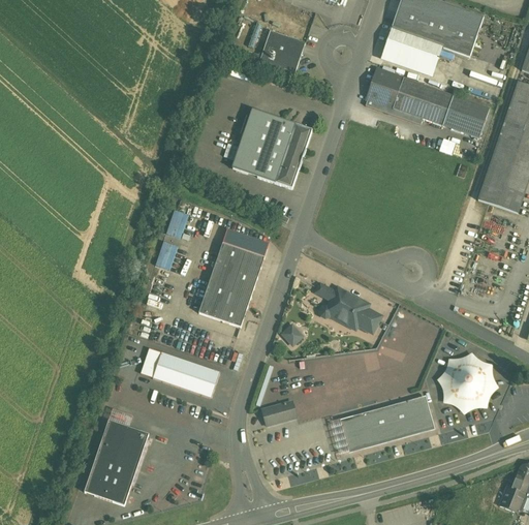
[(484,16),(439,0),(400,0),(391,28),(440,44),(470,55),(484,16)]
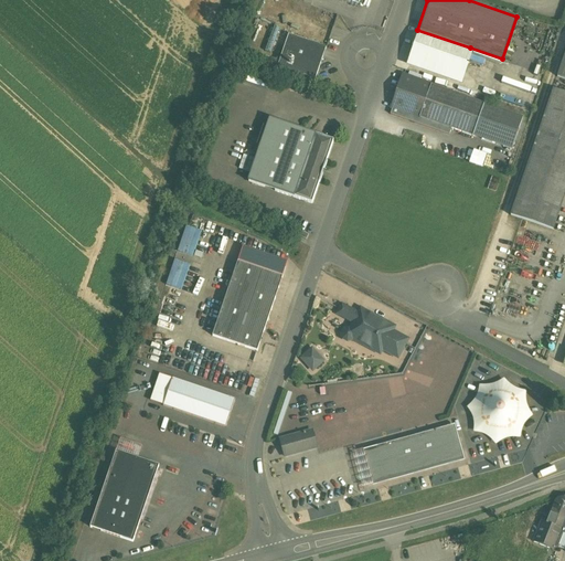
[(470,48),(417,30),(408,54),(462,72),(470,48)]
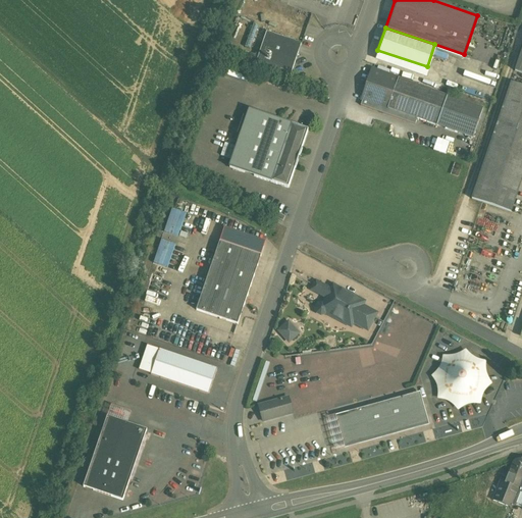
[(301,41),(266,30),(256,58),(291,70),(301,41)]
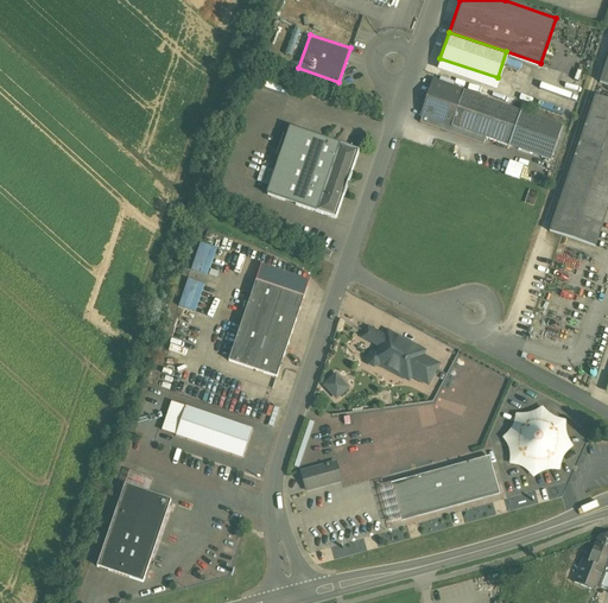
[(454,78),(441,74),(438,80),(451,84),(454,78)]
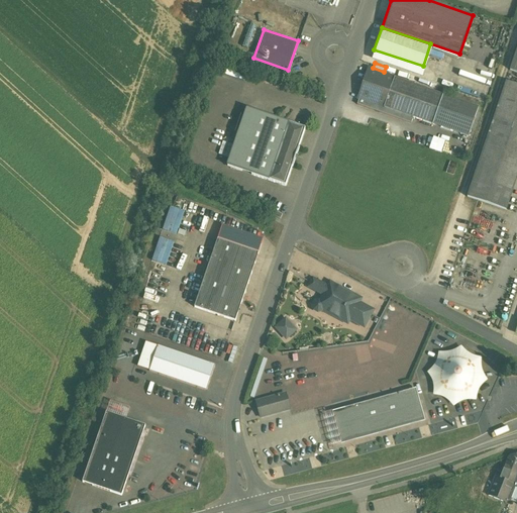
[(373,68),(370,67),(358,96),(384,104),(394,75),(384,72),(373,68)]
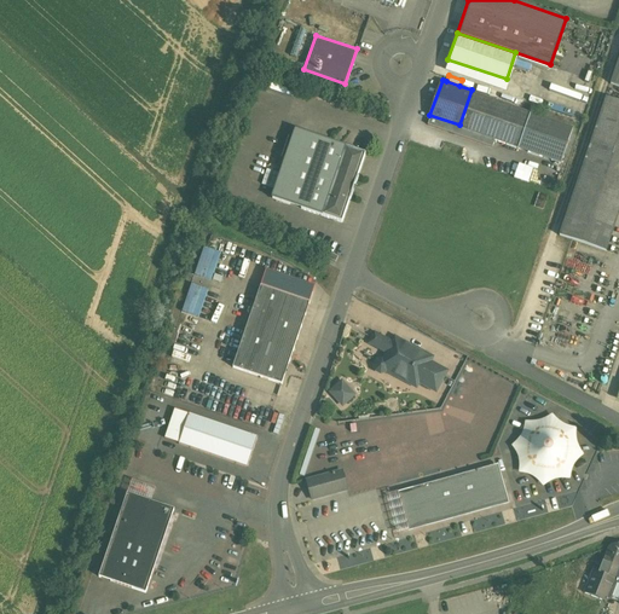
[(530,110),(472,90),(460,125),(495,137),(518,145),(530,110)]
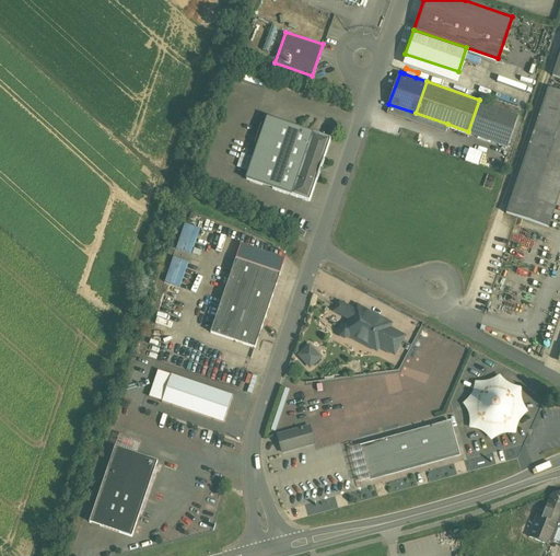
[(559,89),(548,85),(505,210),(548,224),(559,187),(559,89)]
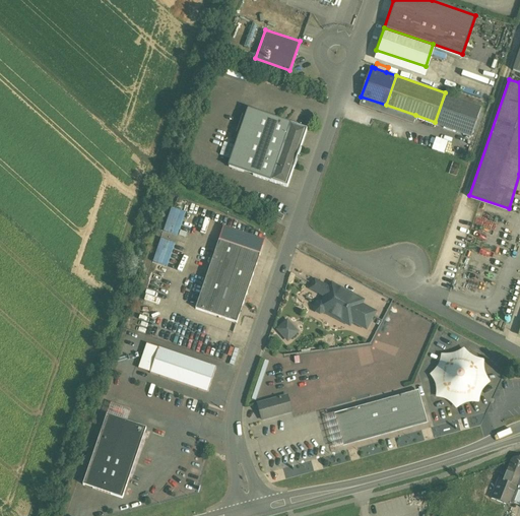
[(480,105),(445,92),(435,122),(470,134),(480,105)]
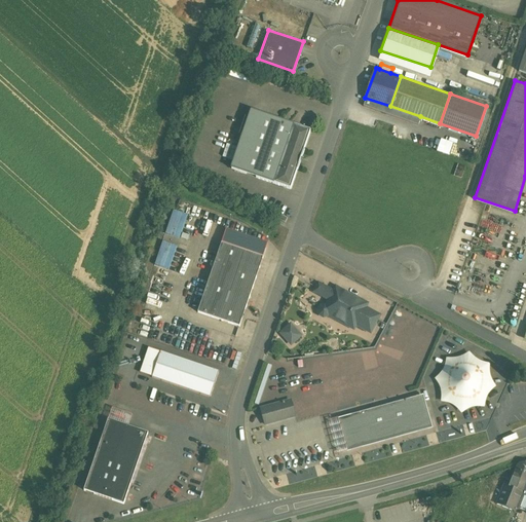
[(390,106),(365,98),(363,104),(418,122),(420,116),(390,106)]
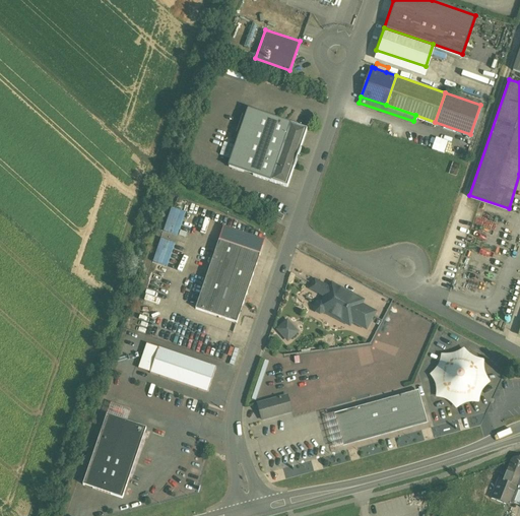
[(260,111),(249,107),(238,138),(249,142),(260,111)]
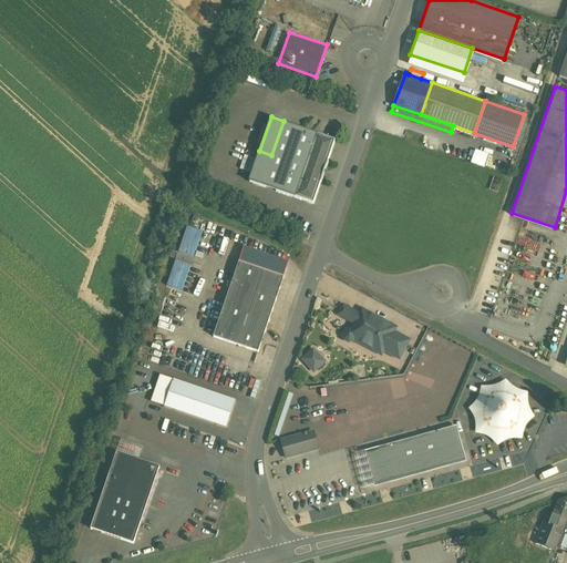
[(334,139),(284,121),(271,155),(259,151),(249,180),(312,202),(320,181),(321,181),(328,160),(327,160),(334,139)]
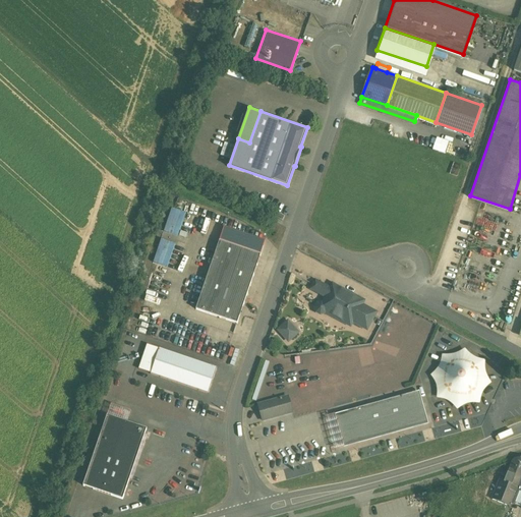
[(177,232),(184,209),(169,204),(162,228),(177,232)]
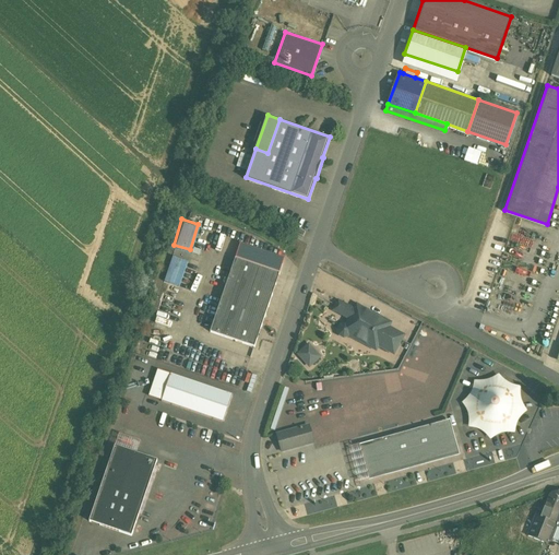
[(305,229),(297,225),(295,231),(302,234),(305,229)]
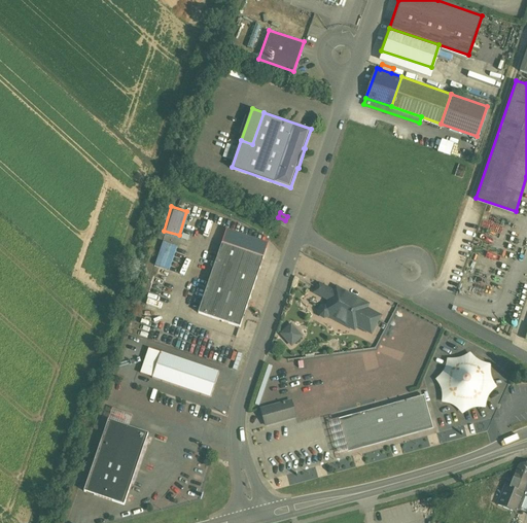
[(161,237),(153,262),(170,267),(177,242),(161,237)]
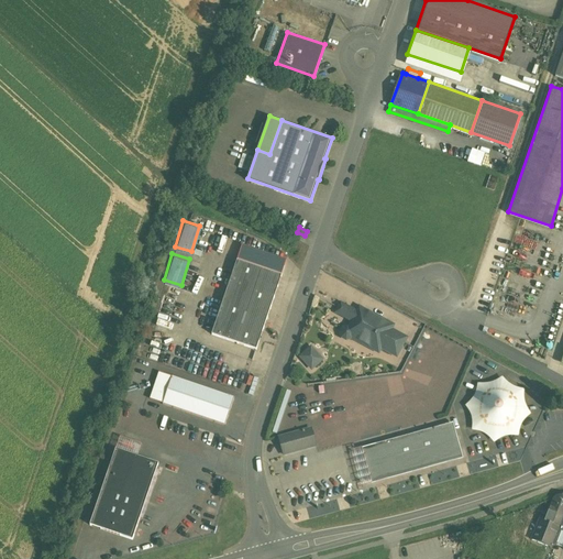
[(256,347),(279,273),(236,258),(212,332),(256,347)]
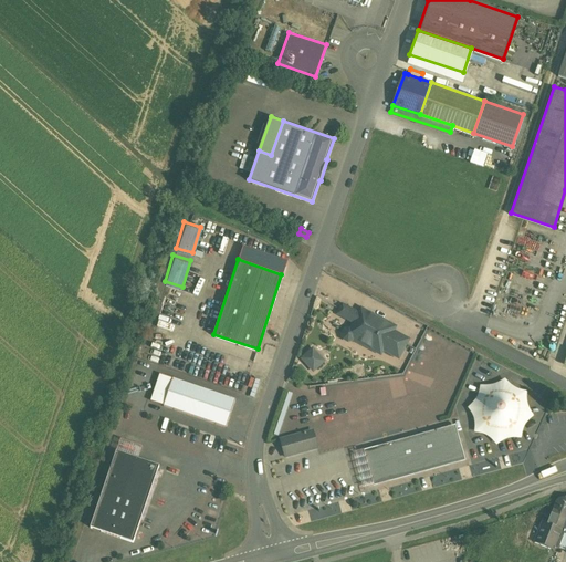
[(515,279),(532,285),(538,264),(523,259),(515,279)]
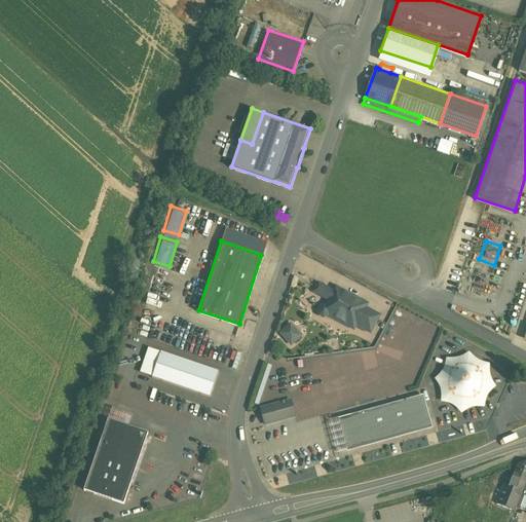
[(331,290),(321,284),(320,283),(317,284),(314,289),(329,297),(332,291),(331,291),(331,290)]
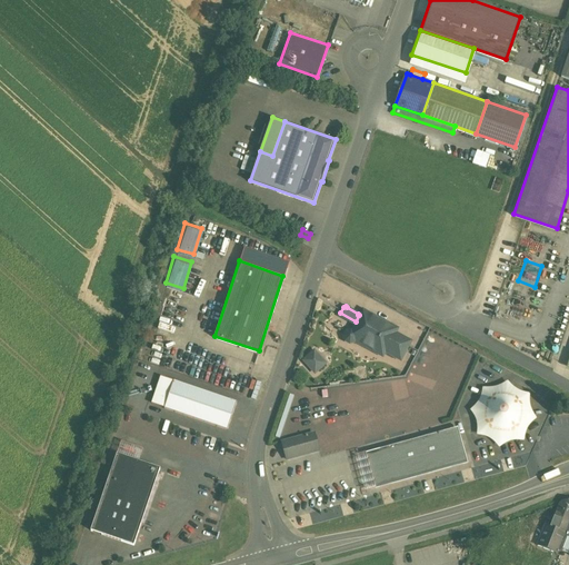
[(373,315),(365,310),(363,309),(362,310),(361,311),(361,313),(360,313),(359,313),(358,313),(358,314),(358,315),(359,315),(356,321),(351,329),(350,328),(348,329),(346,330),(345,333),(345,335),(345,337),(347,338),(348,339),(350,339),(352,339),(355,337),(380,352),(381,352),(382,352),(383,350),(385,348),(399,355),(400,355),(401,354),(408,342),(408,340),(408,339),(407,338),(396,333),(395,331),(395,330),(395,328),(395,327),(393,326),(385,321),(383,320),(382,321),(381,323),(373,318),(375,317),(375,316),(373,316),(373,315)]
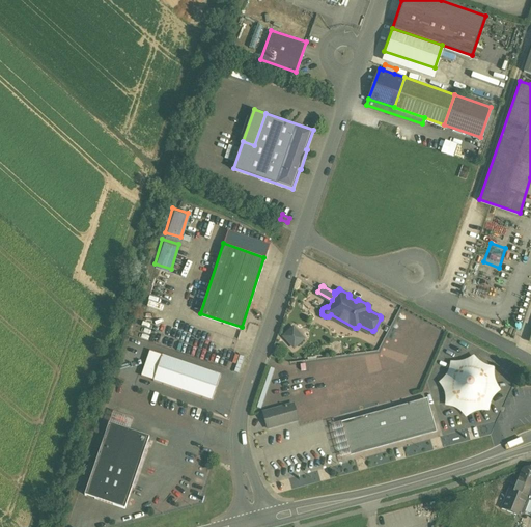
[(305,338),(294,326),(281,336),(292,350),(305,338)]
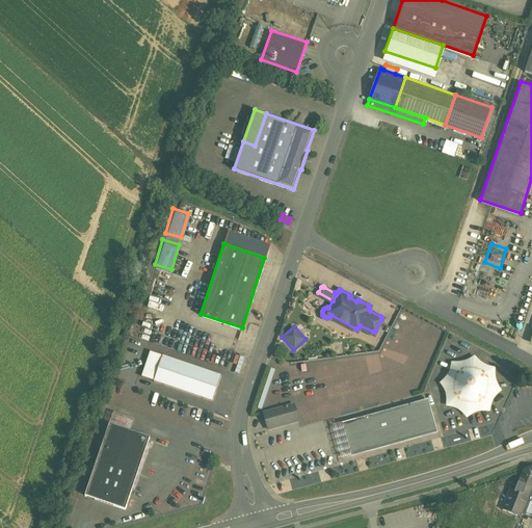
[(221,373),(162,353),(153,378),(212,399),(221,373)]
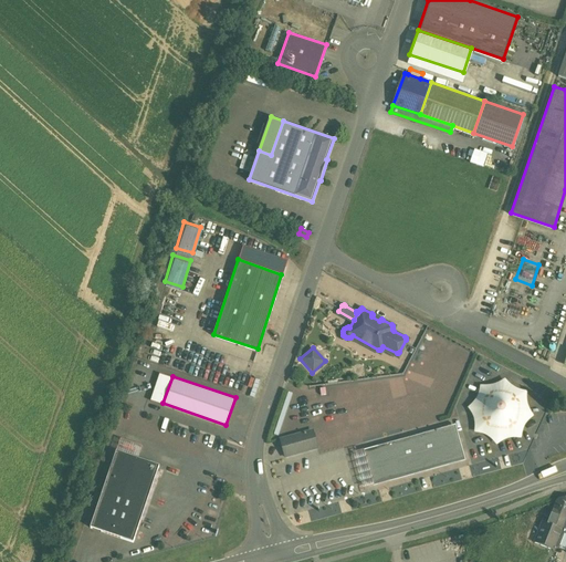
[(501,380),(498,381),(495,382),(491,383),(485,384),(480,383),(479,389),(477,396),(472,401),(467,405),(471,410),(473,417),(474,424),(473,430),(478,430),(481,432),(485,433),(489,435),(490,436),(492,438),(494,440),(496,443),(499,440),(502,438),(506,437),(510,436),(515,435),(521,436),(522,429),(524,423),(528,417),(534,414),(530,408),(527,402),(526,395),(527,388),(523,388),(520,387),(516,386),(513,384),(511,383),(509,381),(507,380),(505,376),(501,380)]
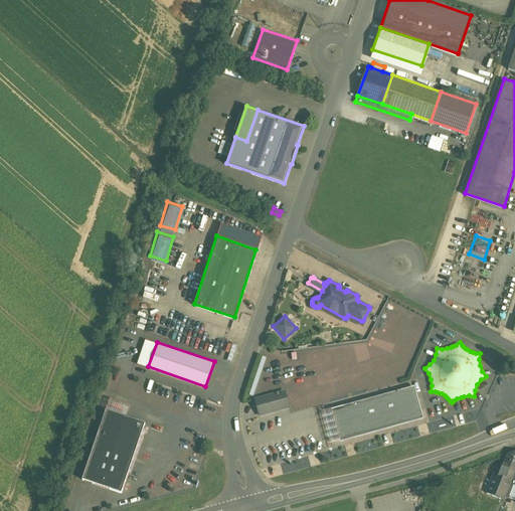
[(248,373),(256,377),(266,354),(258,351),(248,373)]
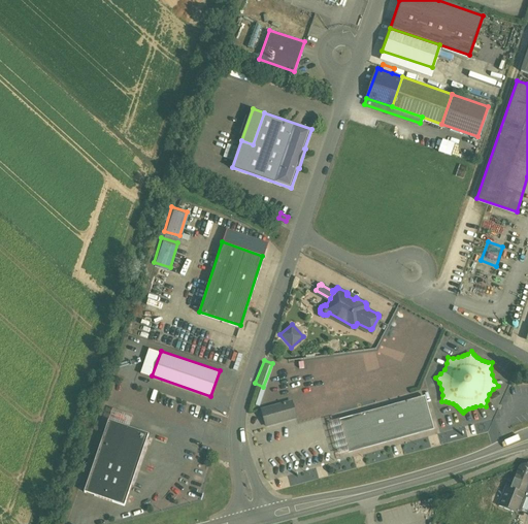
[(422,395),(341,417),(350,447),(430,425),(422,395)]
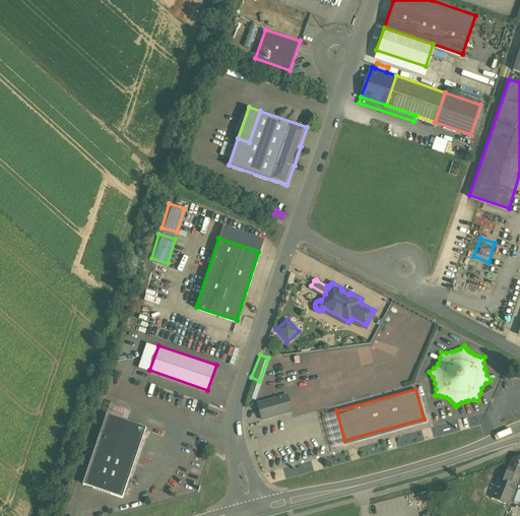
[(286,393),(257,401),(262,416),(290,408),(286,393)]
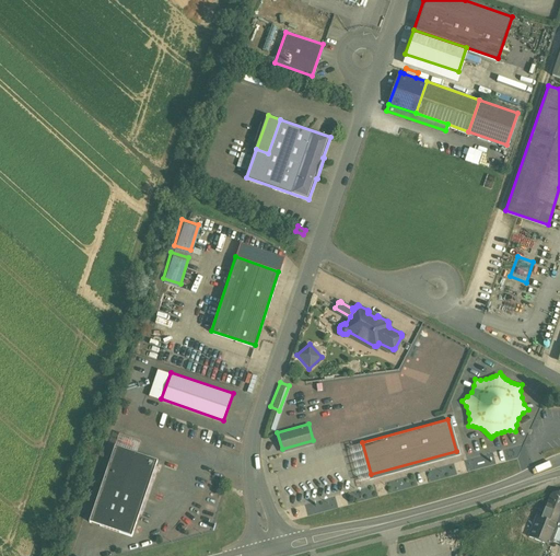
[(353,436),(354,440),(404,428),(403,424),(353,436)]
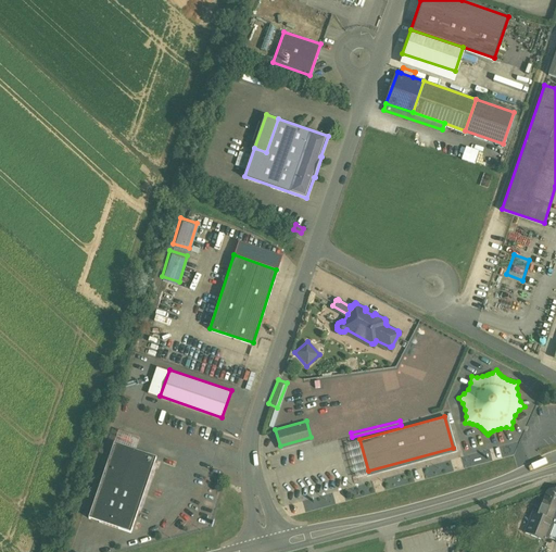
[(139,436),(118,428),(115,441),(135,448),(139,436)]
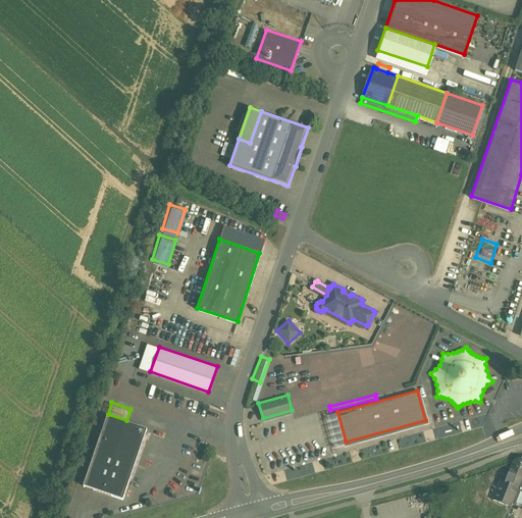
[(108,414),(107,414),(83,484),(122,498),(141,445),(144,446),(145,441),(142,439),(147,427),(126,420),(108,414)]
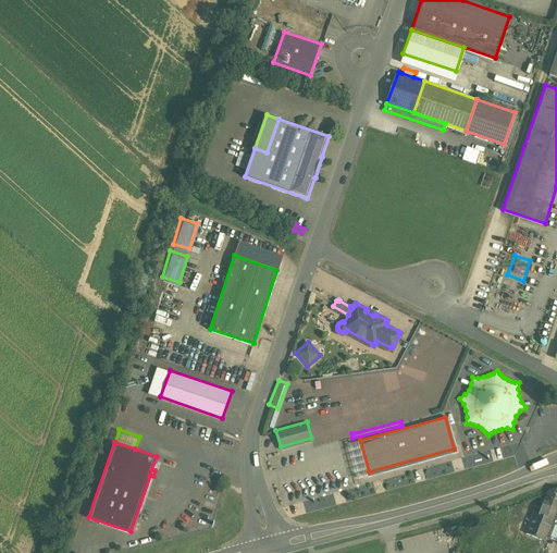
[(556,487),(551,488),(548,489),(546,495),(554,503),(556,496),(556,487)]
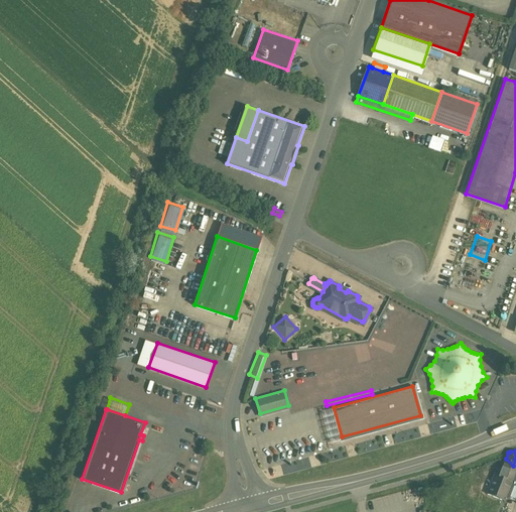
[(515,466),(513,466),(506,459),(499,475),(494,473),(487,491),(505,498),(511,483),(515,469),(515,466)]
